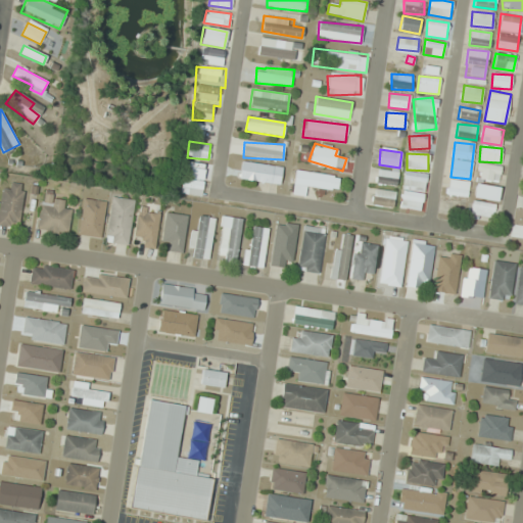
[(281,167),(241,162),(240,180),(280,184),(281,167)]
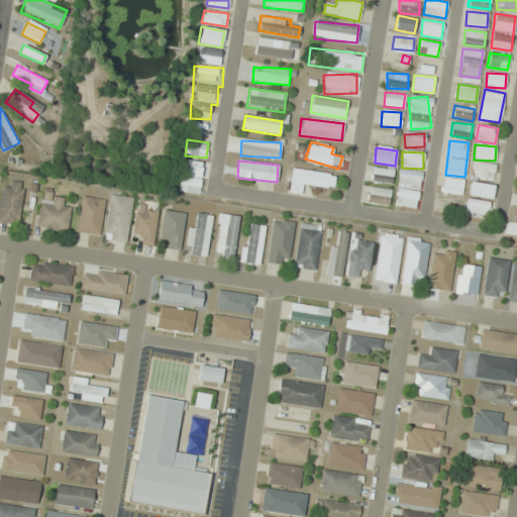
[(492,181),(495,165),(473,161),(470,177),(492,181)]
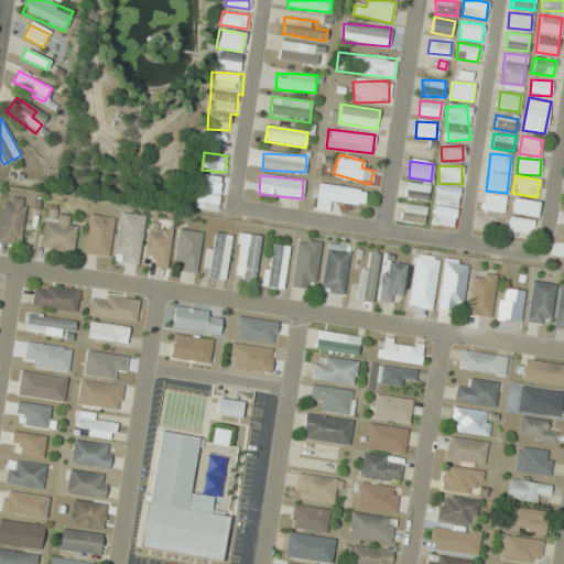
[(430,186),(407,182),(404,196),(427,201),(430,186)]
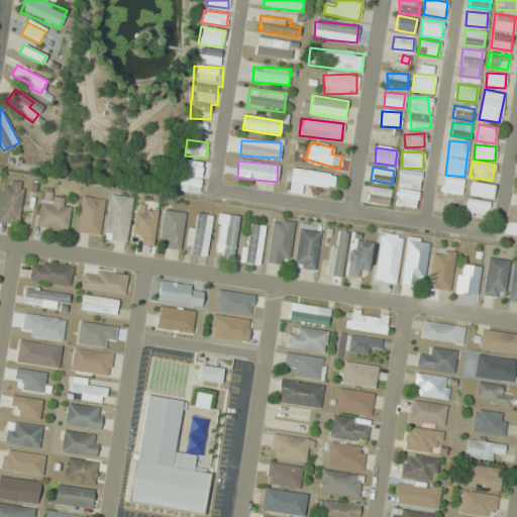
[(335,174),(292,168),(289,191),(301,193),(302,184),(333,189),(335,174)]
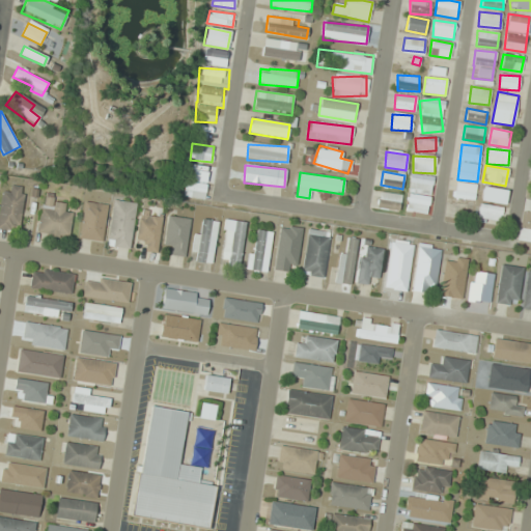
[(432,178),(411,175),(409,191),(430,193),(432,178)]
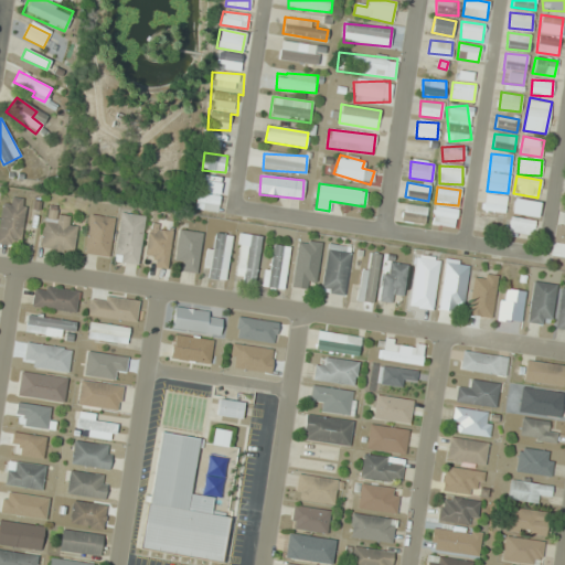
[(221,196),(199,192),(195,210),(217,213),(221,196)]
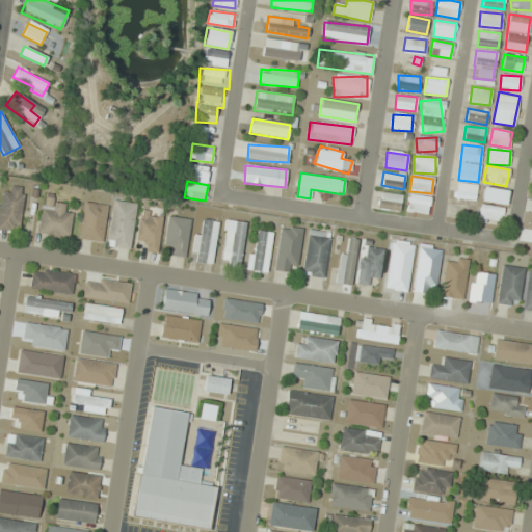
[(0,202),(0,229),(18,233),(25,188),(3,184),(0,202)]
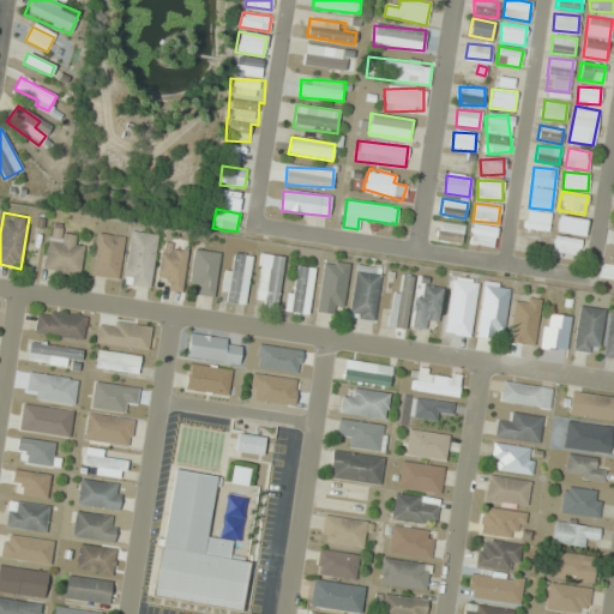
[(525,232),(549,232),(549,212),(525,212),(525,232)]
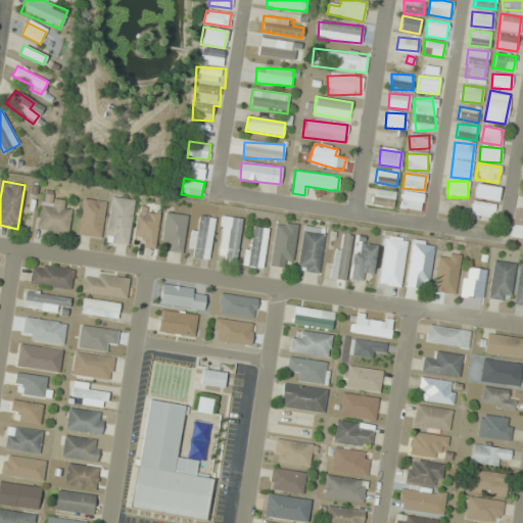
[(371,204),(392,208),(395,192),(374,188),(371,204)]
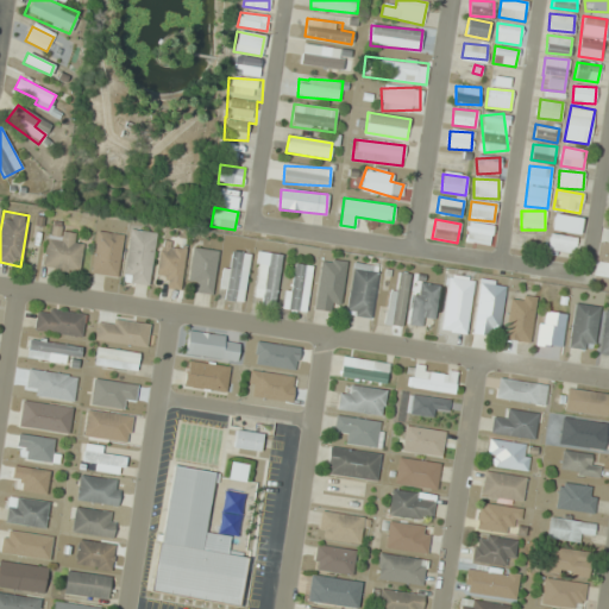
[(61,233),(62,223),(50,221),(43,269),(77,274),(83,237),(61,233)]
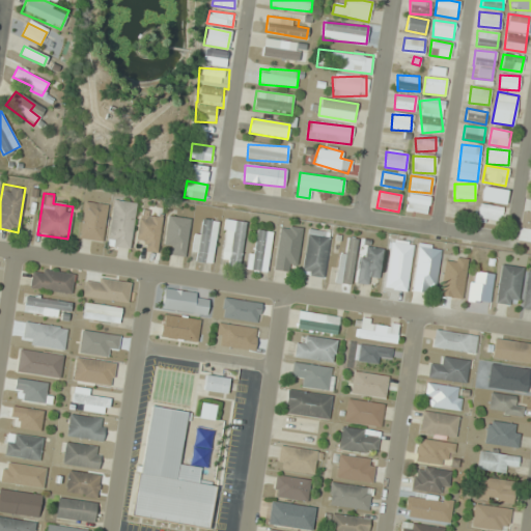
[(426,215),(429,199),(409,195),(406,211),(426,215)]
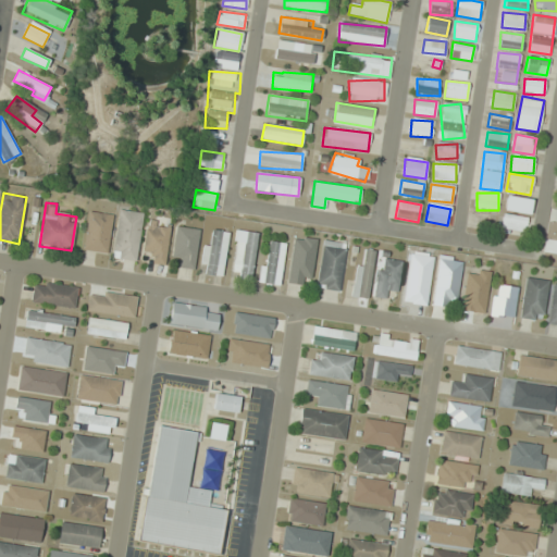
[(112,215),(89,211),(83,249),(107,254),(112,215)]
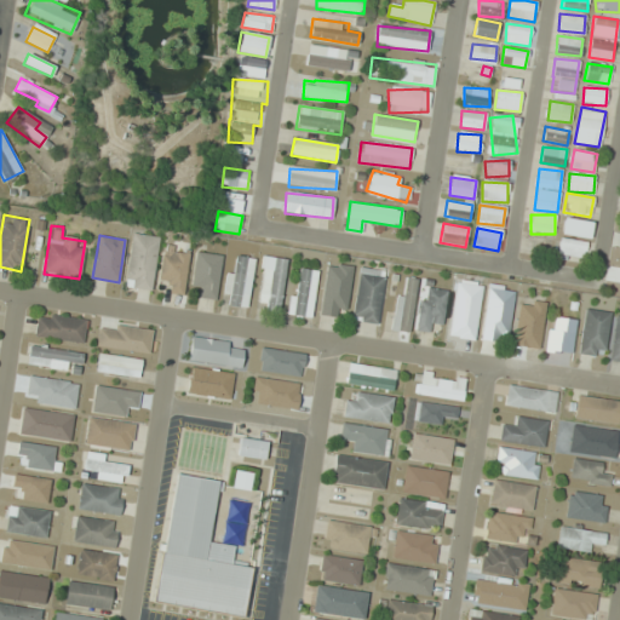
[(126,287),(151,290),(158,237),(132,235),(126,287)]
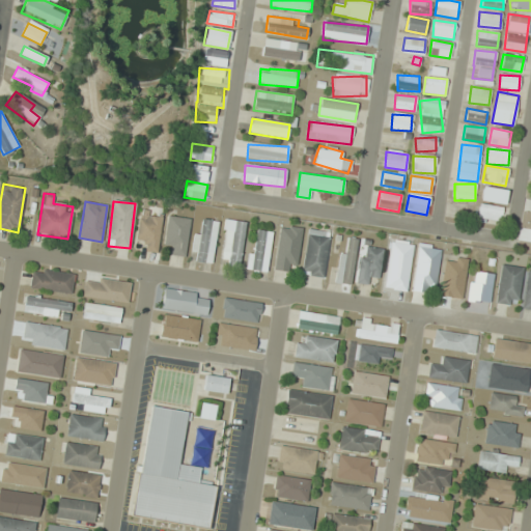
[(499,224),(502,207),(479,203),(476,221),(499,224)]
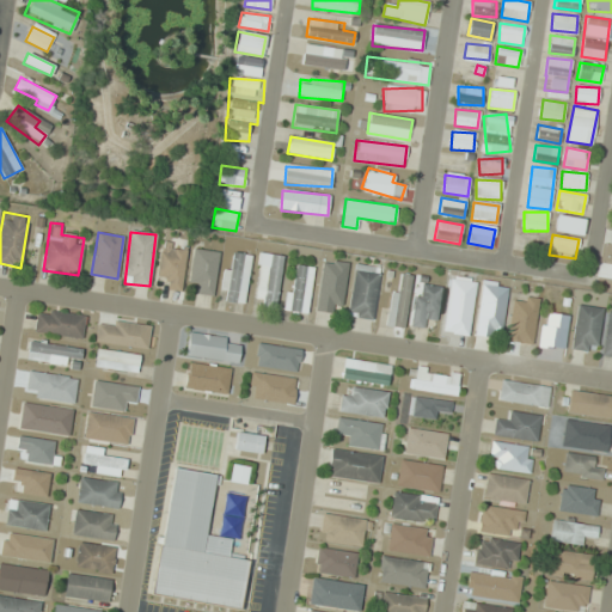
[(181,289),(188,248),(163,243),(157,275),(170,277),(167,287),(181,289)]
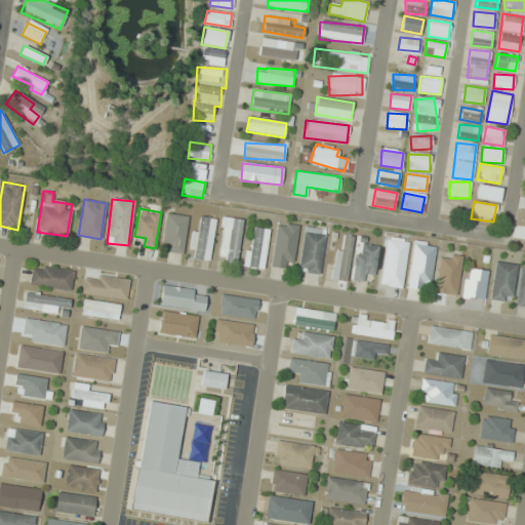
[(188,216),(166,213),(162,242),(172,243),(171,252),(182,254),(188,216)]
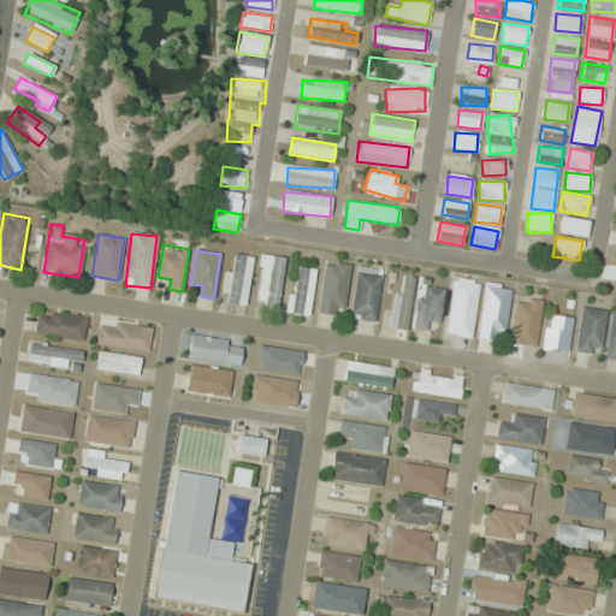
[(244,306),(253,256),(229,253),(220,301),(244,306)]
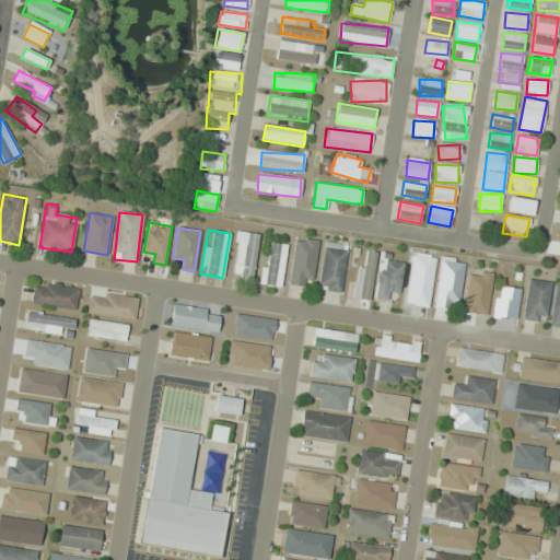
[(241,281),(253,282),(257,234),(237,232),(233,272),(242,273),(241,281)]
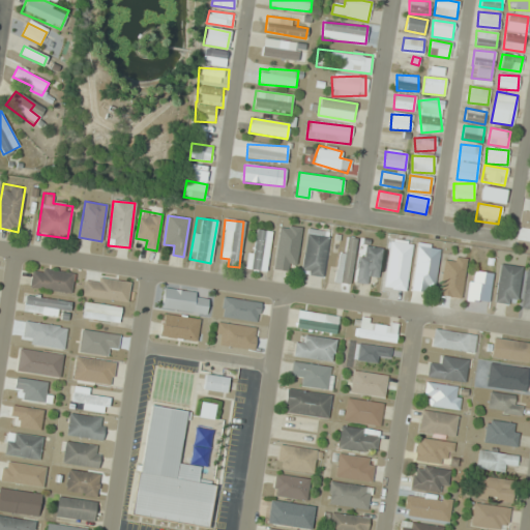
[(272,270),(294,273),(301,228),(280,225),(272,270)]
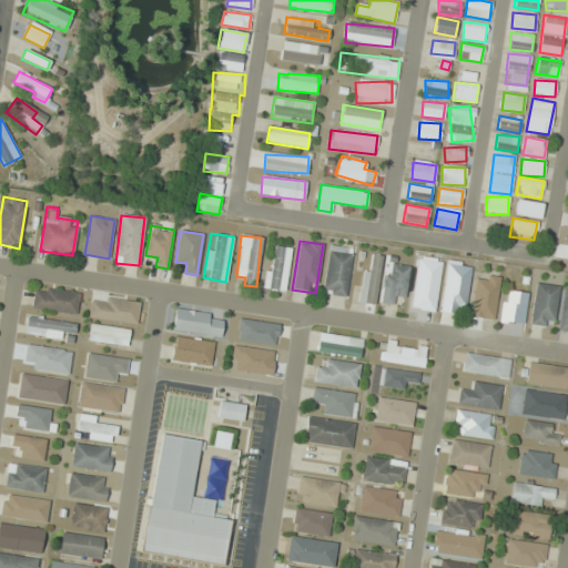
[(264,288),(285,292),(291,247),(270,245),(264,288)]
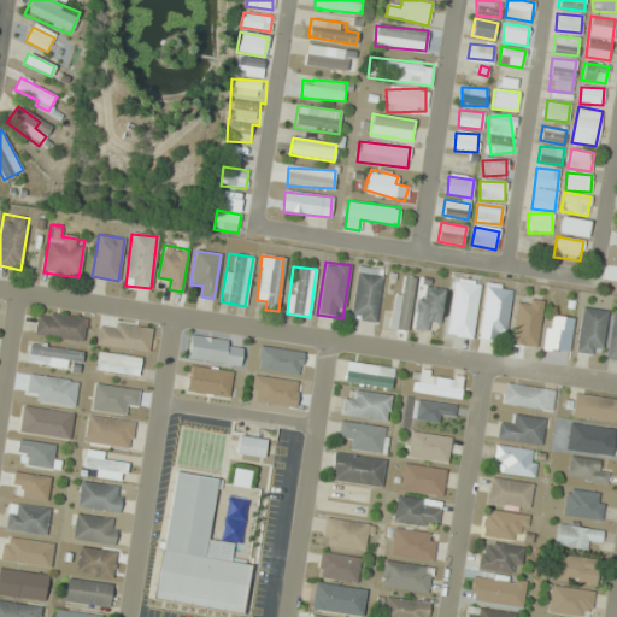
[(382,270),(358,266),(352,319),(376,322),(382,270)]
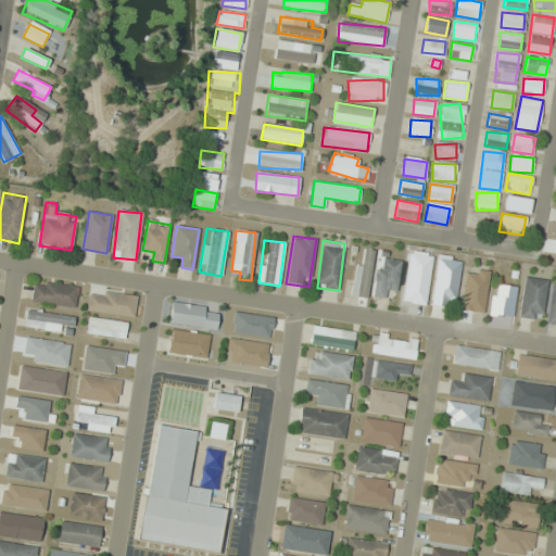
[(352,297),(367,299),(375,250),(359,248),(352,297)]
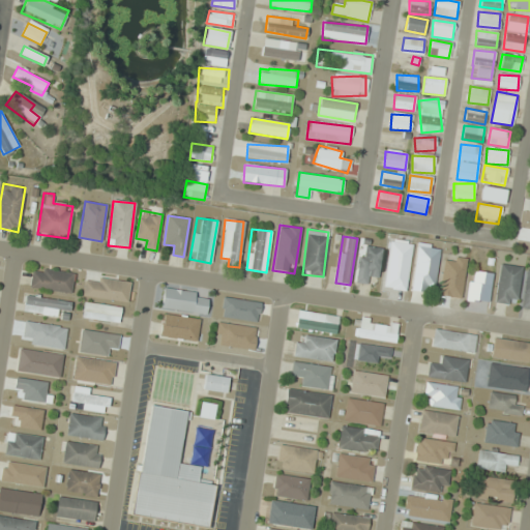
[(355,283),(376,285),(382,243),(360,240),(355,283)]
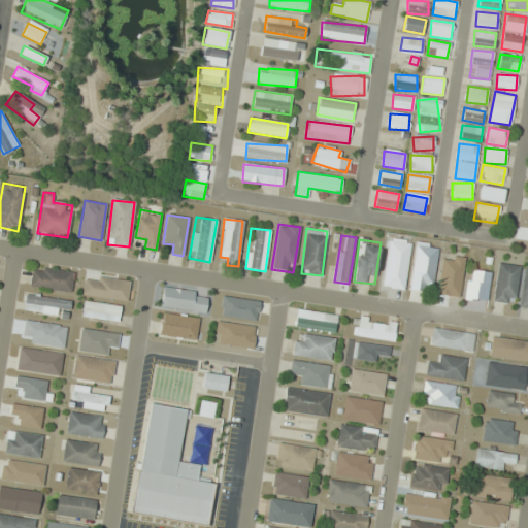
[(403,289),(410,243),(389,240),(382,286),(403,289)]
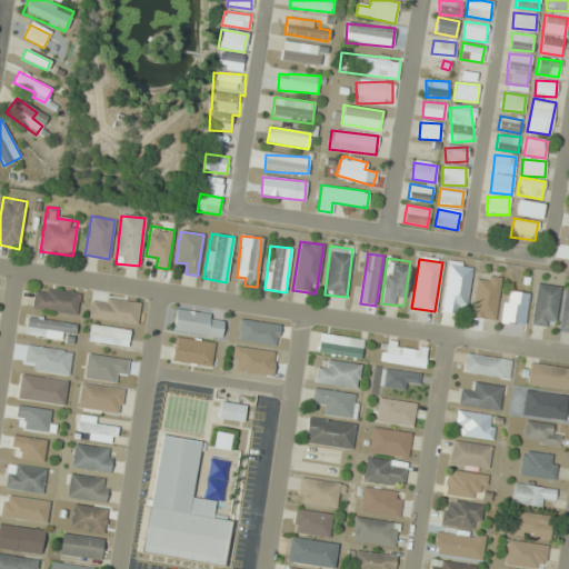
[(471,268),(448,265),(441,312),(466,316),(471,268)]
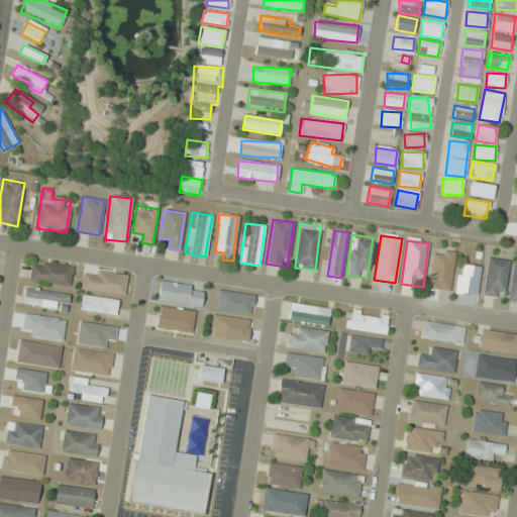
[(453,253),(434,251),(431,292),(449,294),(453,253)]
